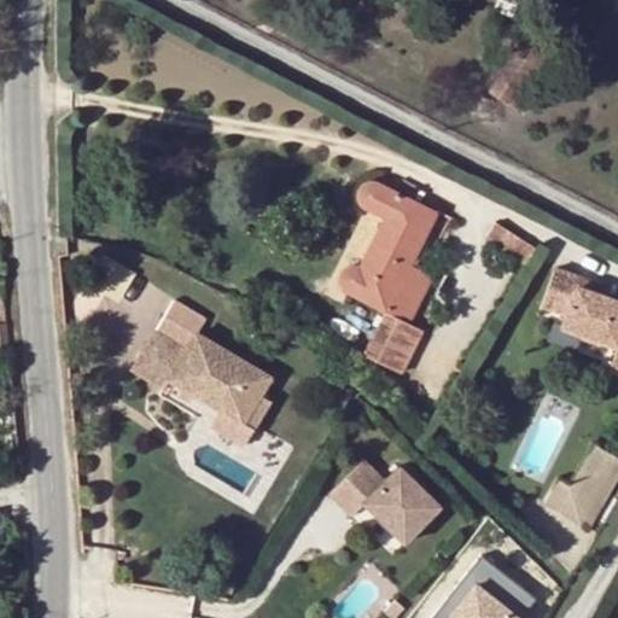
[(380,312),(406,325),(430,280),(409,268),(437,215),(374,180),(367,179),(360,181),(356,185),(353,191),(354,202),(360,209),(382,220),(360,263),(350,262),(343,264),(336,273),(334,283),(339,290),(380,312)]
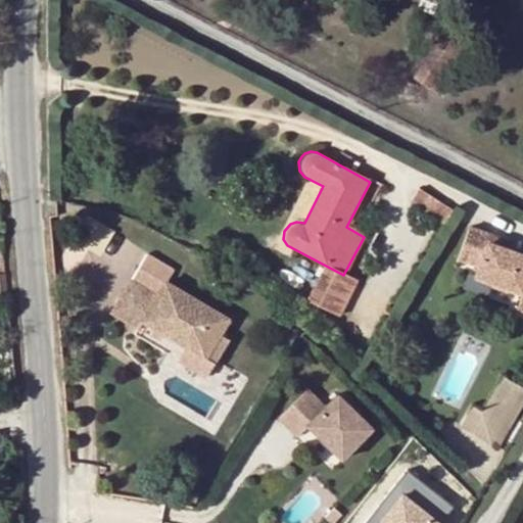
[(410,207),(441,225),(449,209),(416,192),(410,207)]
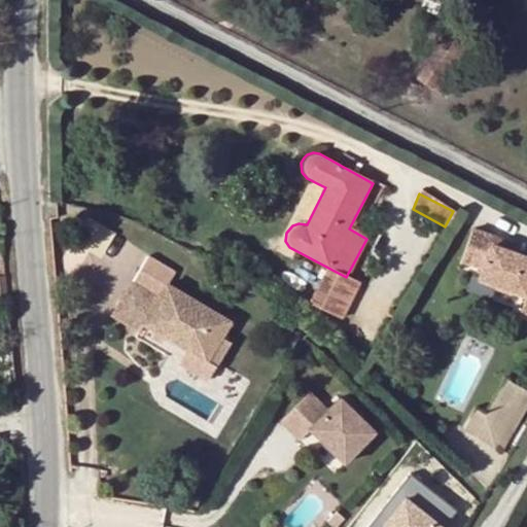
[(494,235),(472,226),(461,259),(482,267),(479,277),(526,294),(521,311),(526,313),(526,254),(511,249),(491,242),(494,235)]
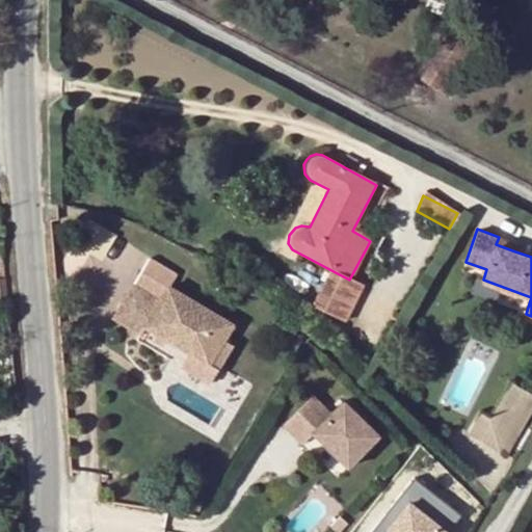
[(519,243),(499,237),(496,244),(515,251),(519,243)]
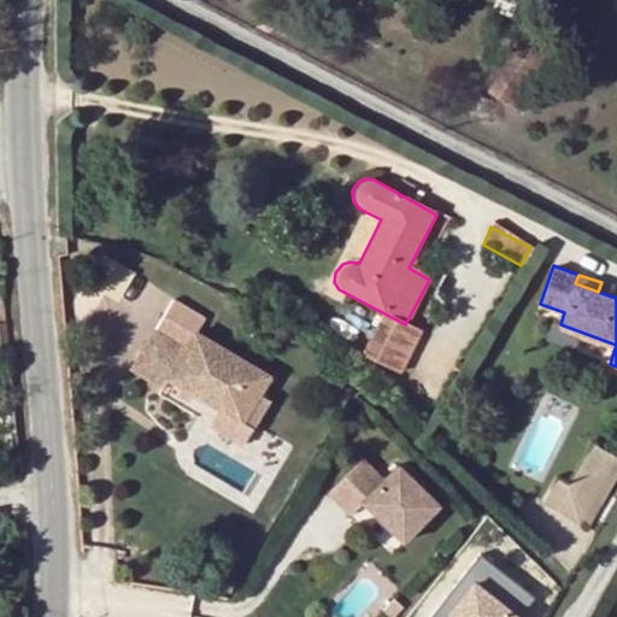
[(418,330),(405,324),(380,311),(358,353),(395,374),(418,330)]
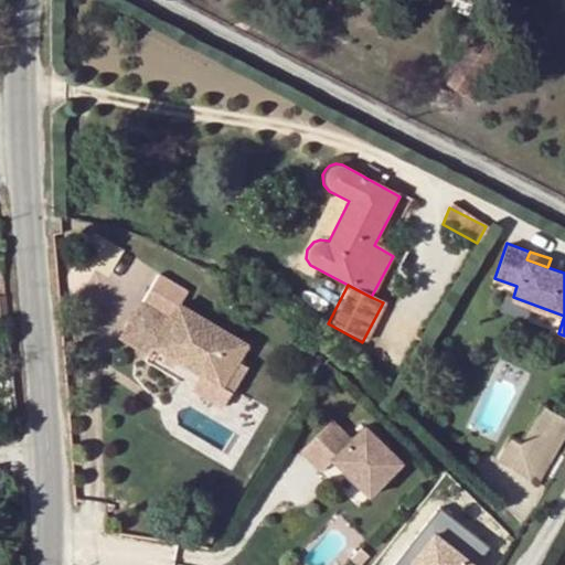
[(151,345),(169,317),(141,300),(118,339),(146,354),(151,345)]
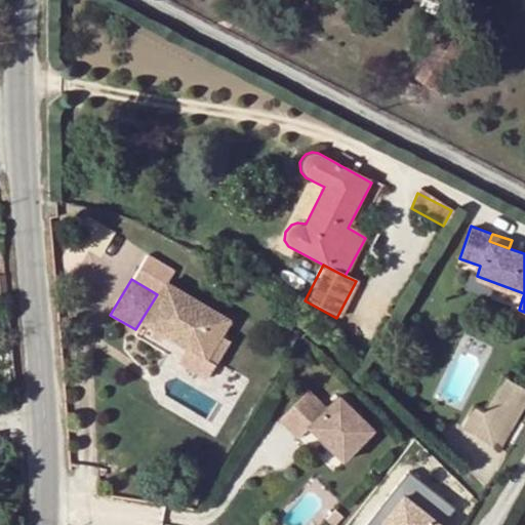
[(231,319),(165,280),(157,294),(140,321),(154,329),(152,334),(160,338),(163,333),(206,359),(231,319)]
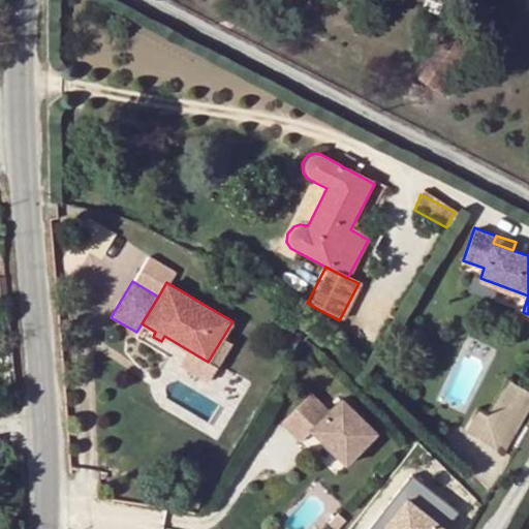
[(528,393),(509,382),(487,416),(475,411),(464,430),(494,447),(497,442),(528,393)]
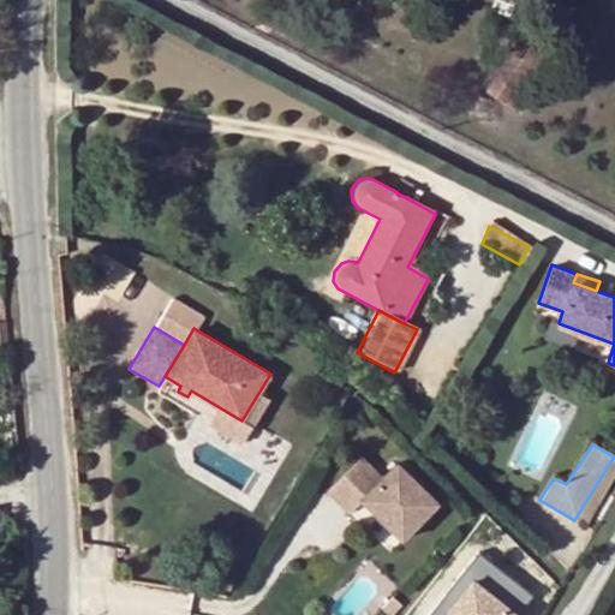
[(439,502),(398,464),(386,476),(364,454),(327,493),(348,514),(363,499),(402,538),(439,502)]
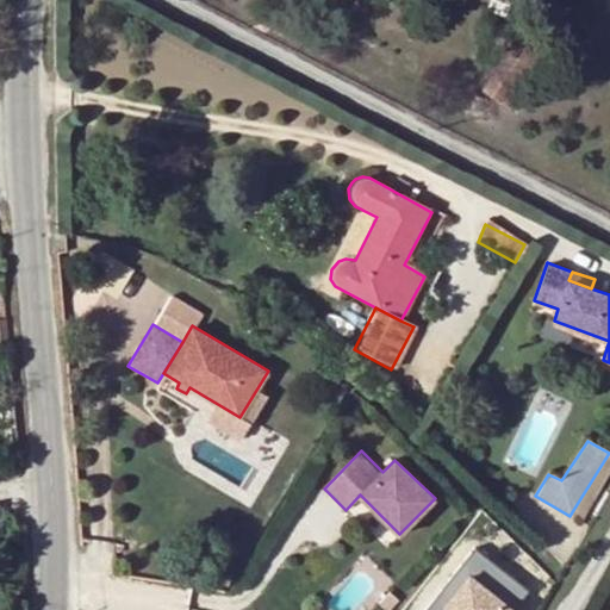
[(609,474),(609,453),(573,510),(585,517),(609,474)]
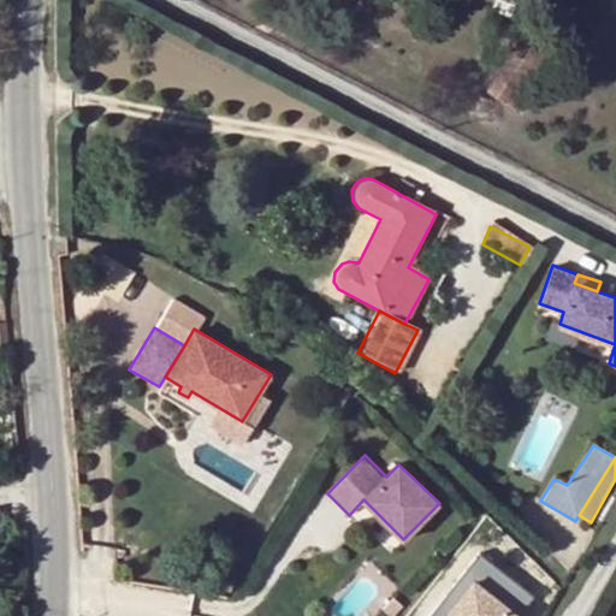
[(519,615),(534,596),(479,552),(454,585),(457,588),(451,597),(446,593),(428,615),(519,615)]
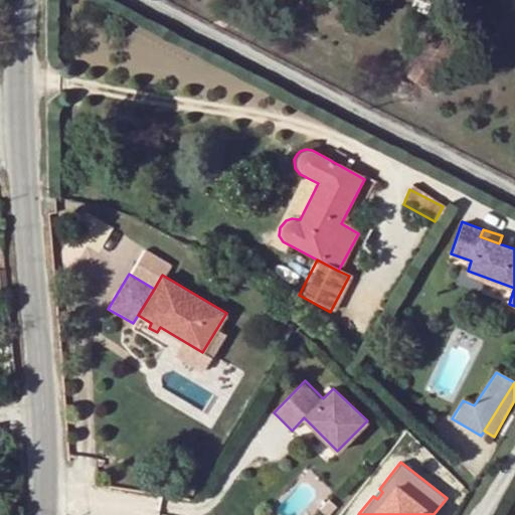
[(382,492),(379,489),(373,496),(377,499),(382,492)]
